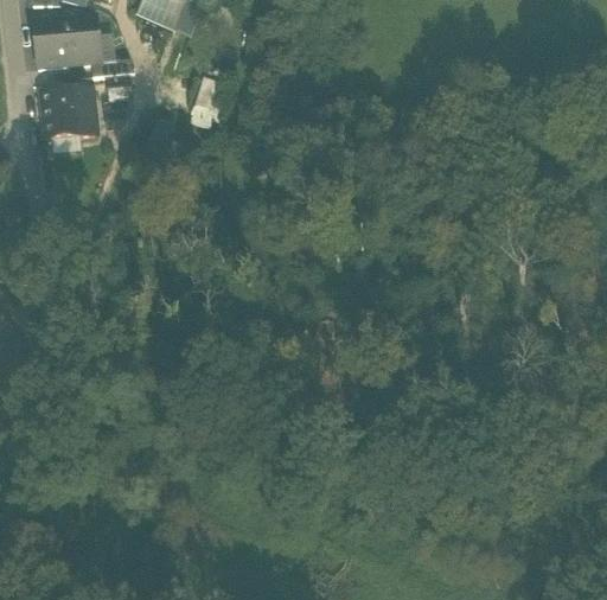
[(142,0),(136,14),(172,27),(184,0),(142,0)]
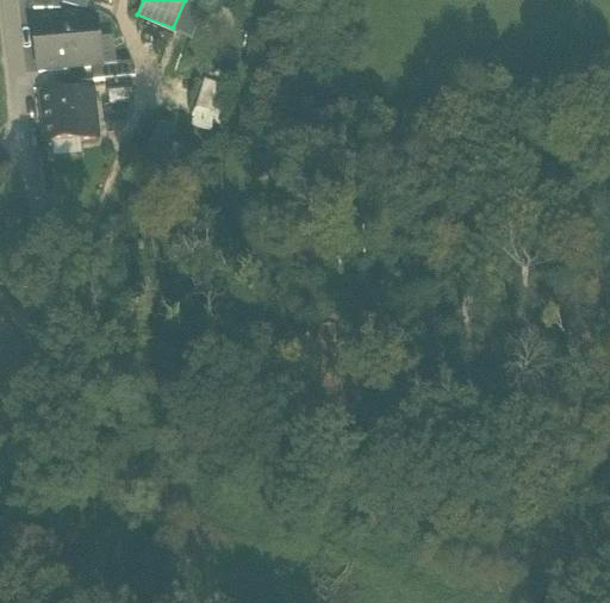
[(185,0),(173,28),(190,35),(203,1),(200,0),(185,0)]
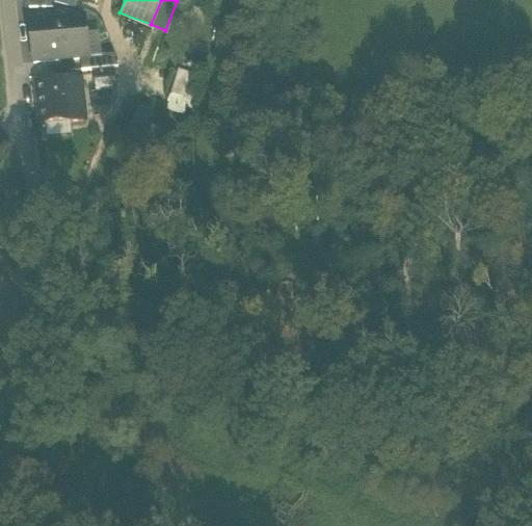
[(29,18),(33,58),(80,54),(88,53),(86,29),(84,15),(57,18),(57,16),(29,18)]
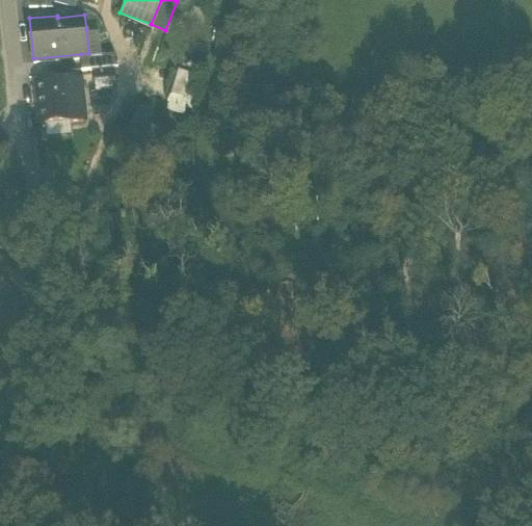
[(86,29),(88,53),(101,52),(99,27),(86,29)]
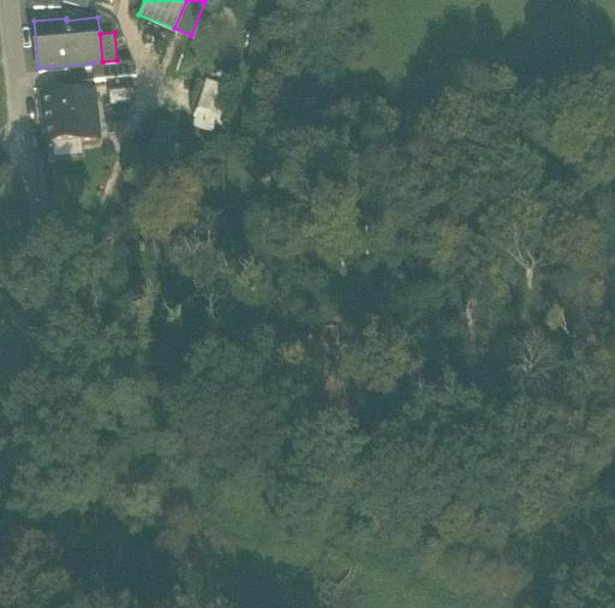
[(93,63),(94,77),(136,72),(132,58),(117,60),(102,61),(93,63)]
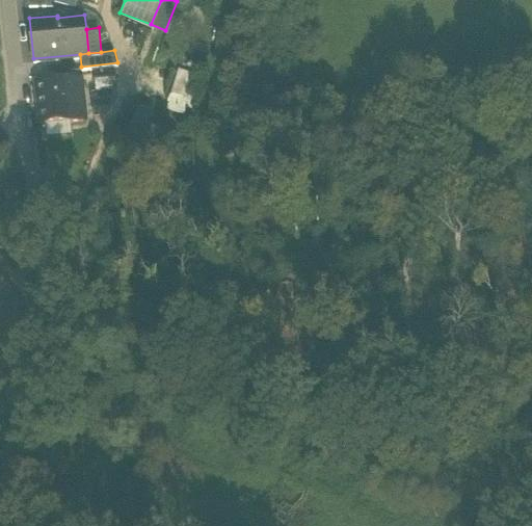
[(178,67),(170,90),(192,97),(198,73),(178,67)]
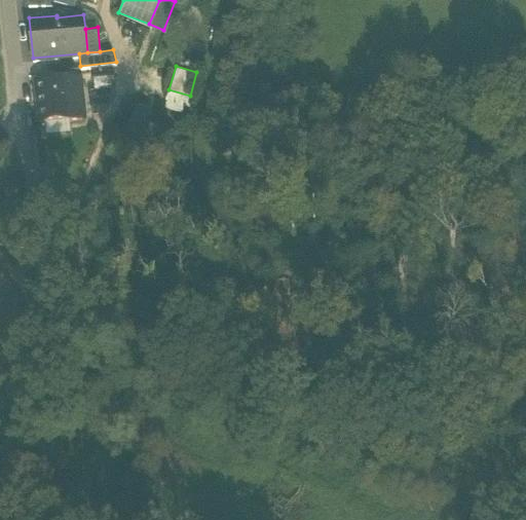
[(92,70),(95,86),(95,87),(104,86),(115,85),(113,67),(92,70)]
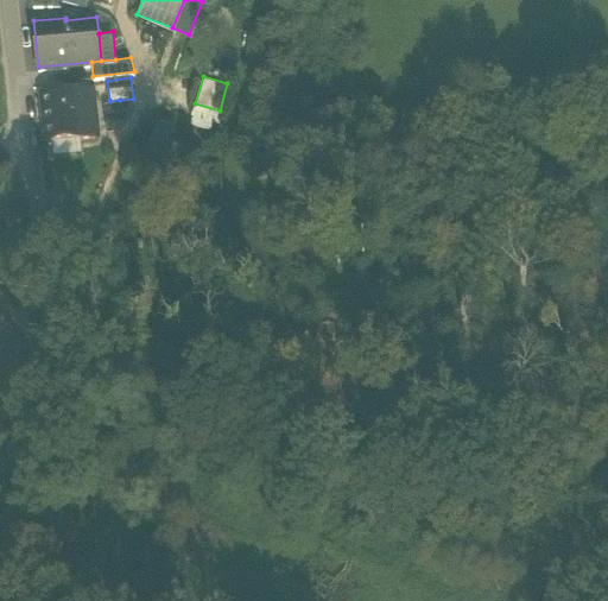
[(40,90),(45,138),(52,138),(80,134),(95,133),(90,84),(40,90)]
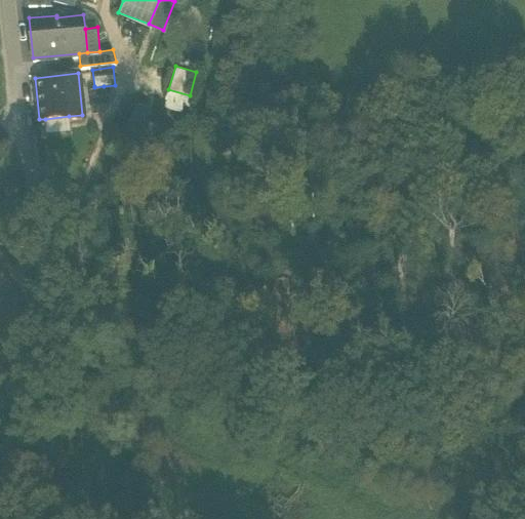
[(115,85),(104,86),(107,111),(115,85)]
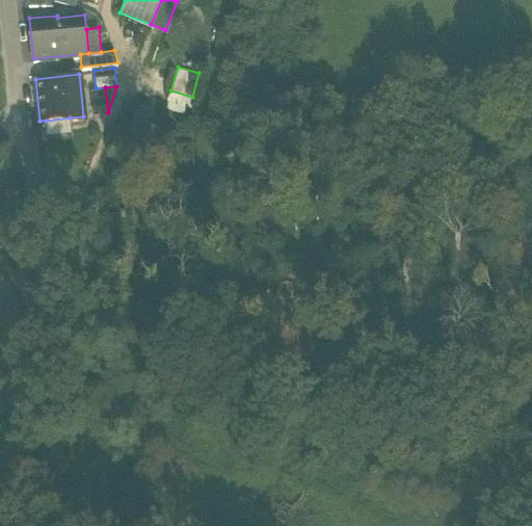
[(108,112),(105,87),(96,88),(96,87),(91,88),(94,113),(108,112)]
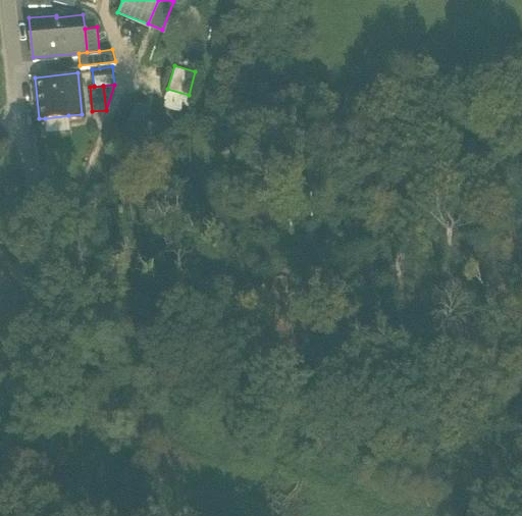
[(189,95),(167,89),(163,105),(180,110),(181,104),(186,105),(189,95)]
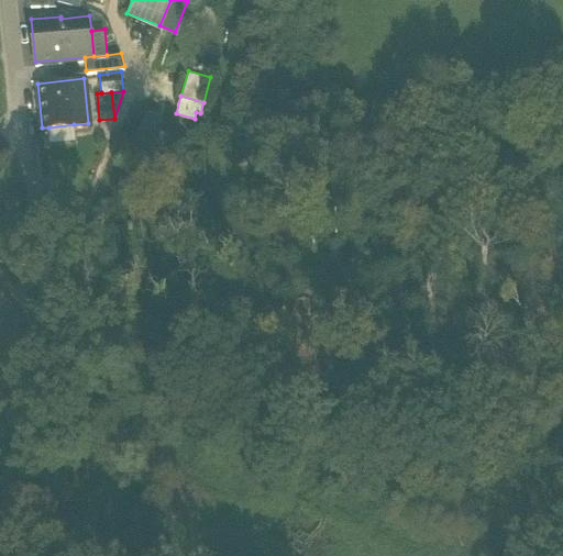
[(131,142),(145,148),(162,117),(147,109),(131,142)]
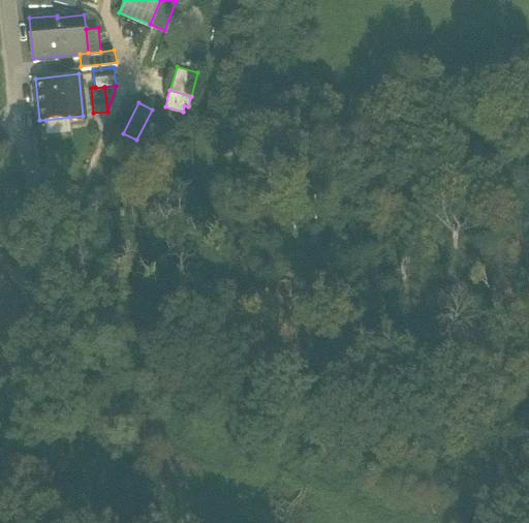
[(69,117),(45,120),(47,132),(71,129),(69,117)]
